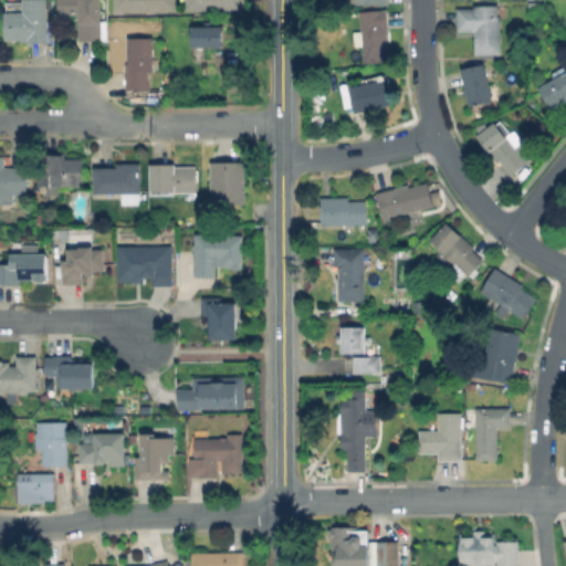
[(48,0),(49,42),(25,42),(25,40),(4,40),(4,11),(23,11),(23,0),(48,0)]
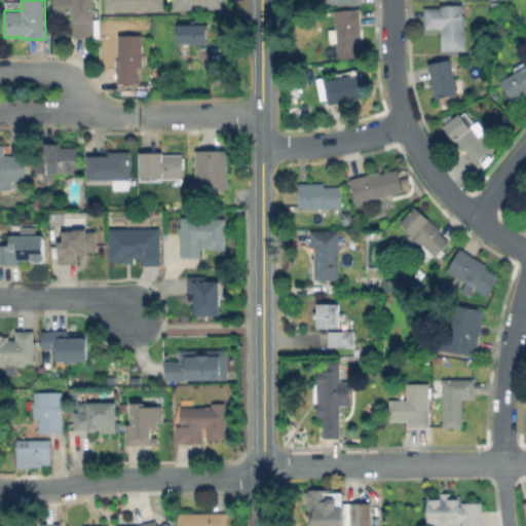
[(95,0),(95,37),(73,37),(73,13),(54,13),(54,0),(95,0)]
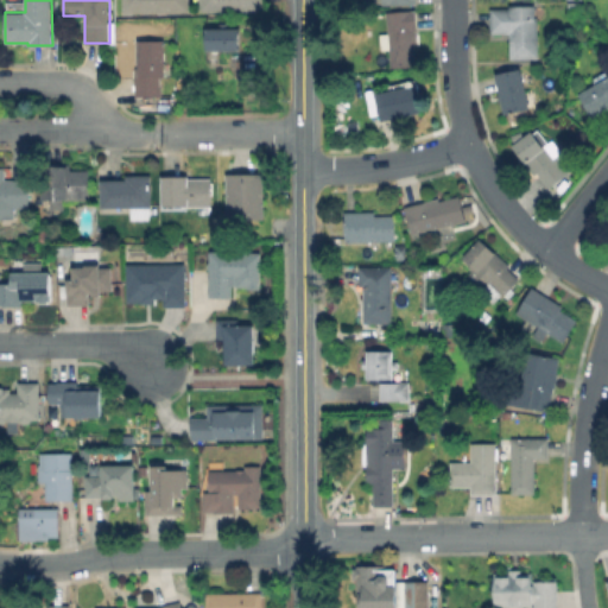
[(189,0),(189,11),(122,12),(122,0),(189,0)]
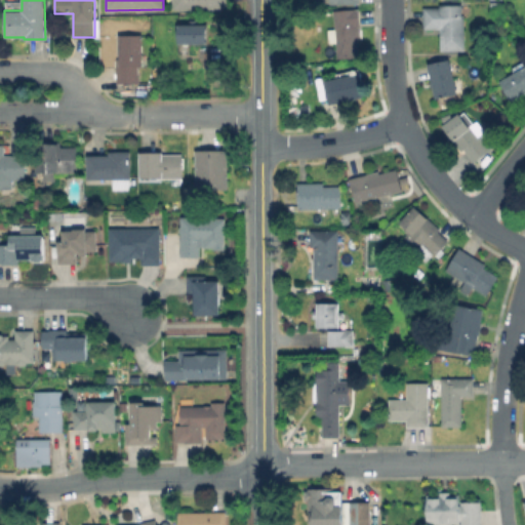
[(230,0),(230,8),(172,9),(172,0),(230,0)]
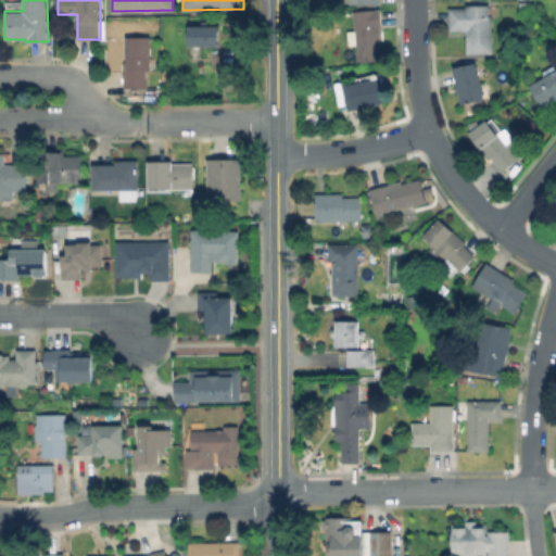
[(483,4),(483,15),(492,15),(492,53),(466,53),(466,30),(449,30),(449,8),(469,8),(469,4),(483,4)]
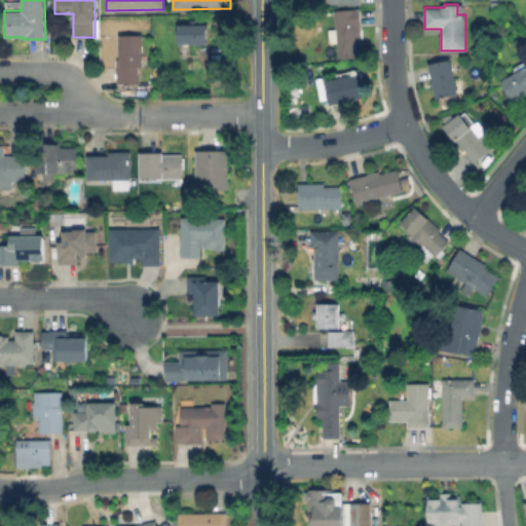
[(360,39),(361,57),(338,58),(336,42),(330,42),(329,29),(335,28),(334,9),(360,8),(362,39),(360,39)]
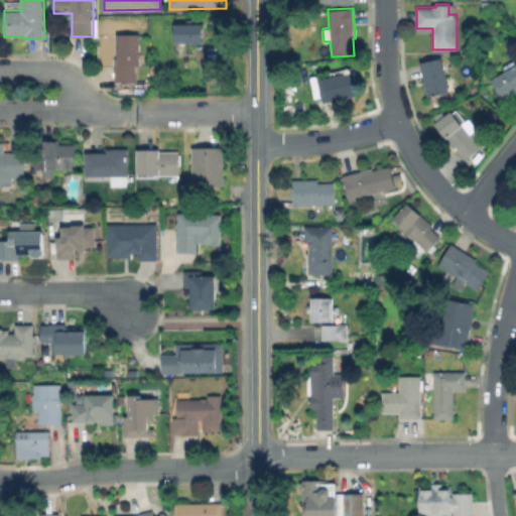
[(204,24),(205,41),(175,42),(175,24),(204,24)]
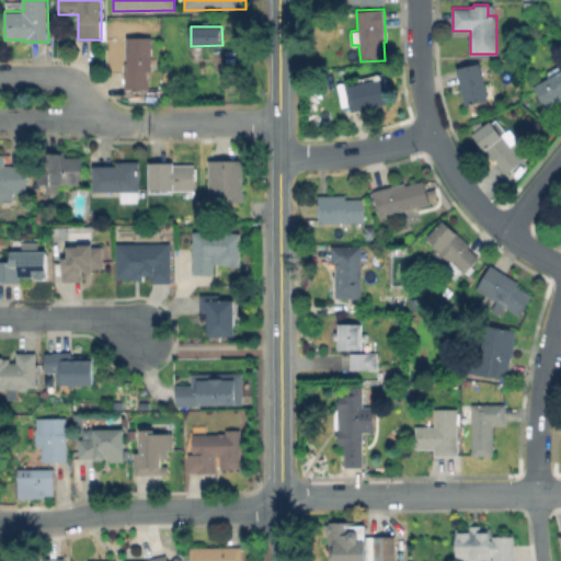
[(151,36),(152,70),(149,70),(149,88),(125,88),(125,63),(126,63),(127,36),(151,36)]
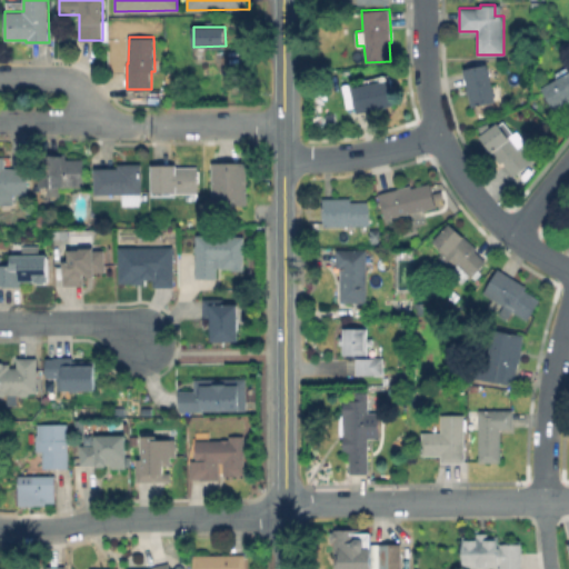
[(496,108),(472,112),(463,68),(488,63),(496,101),(495,101),(496,108)]
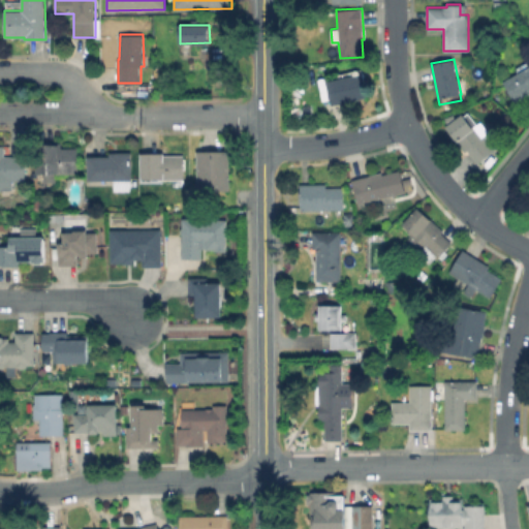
[(528,93),(515,102),(503,82),(528,66),(528,93)]
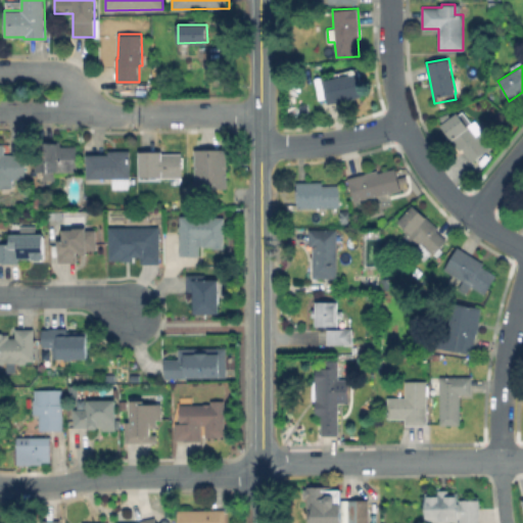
[(363,96),(329,104),(323,80),(358,73),(363,96)]
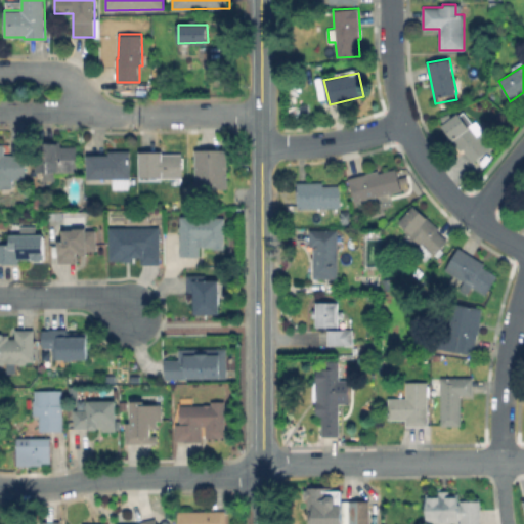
[(459,113),(468,125),(476,120),(484,131),(480,133),(491,148),(473,162),(463,148),(461,150),(442,125),(459,113)]
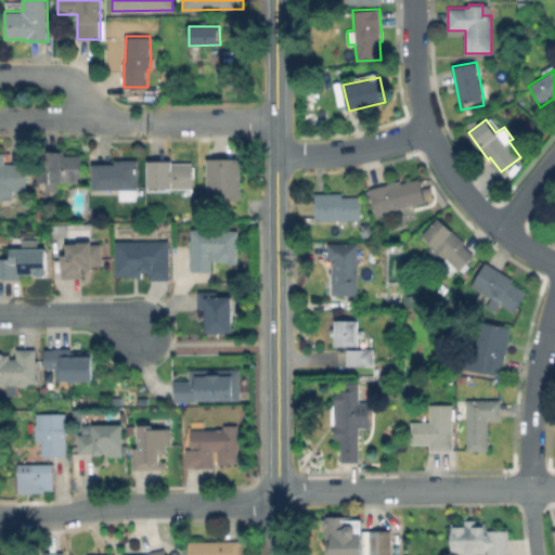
[(65,150),(65,154),(82,154),(82,182),(57,182),(57,191),(42,191),(42,181),(38,181),(38,152),(60,152),(59,150),(65,150)]
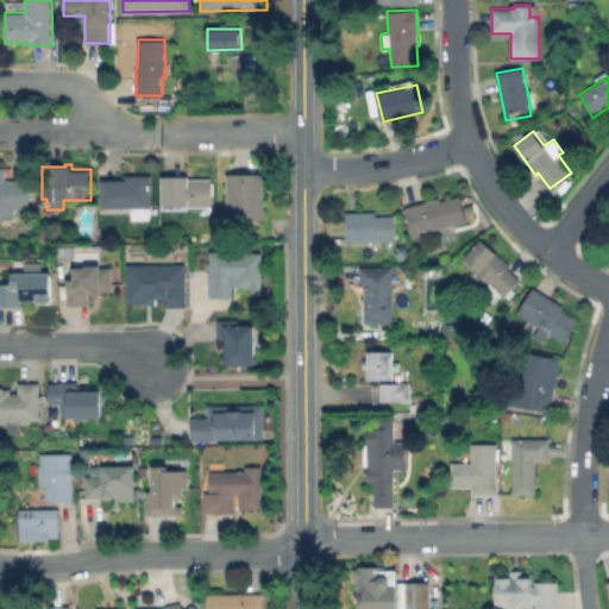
[(0,168),(5,168),(6,180),(29,179),(30,207),(13,208),(14,219),(0,219),(0,168)]
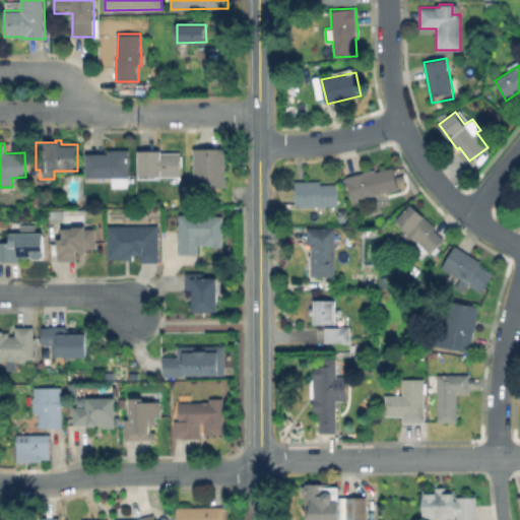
[(225,148),(225,187),(194,187),(193,148),(225,148)]
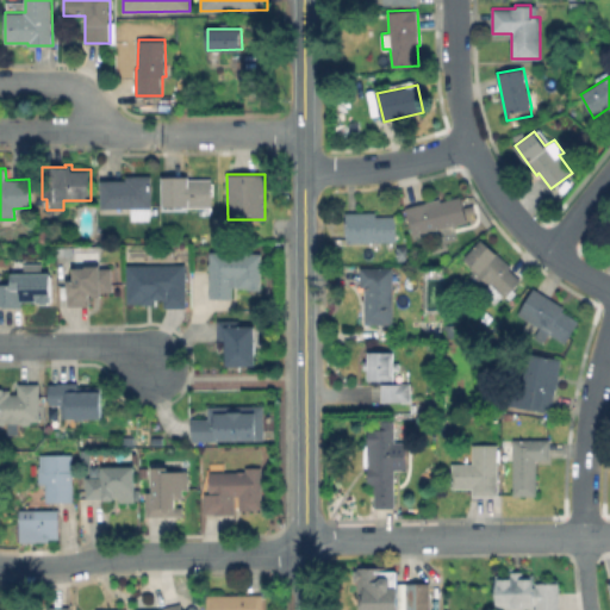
[(151,175),(153,219),(131,221),(131,207),(101,207),(101,180),(126,180),(126,175),(151,175)]
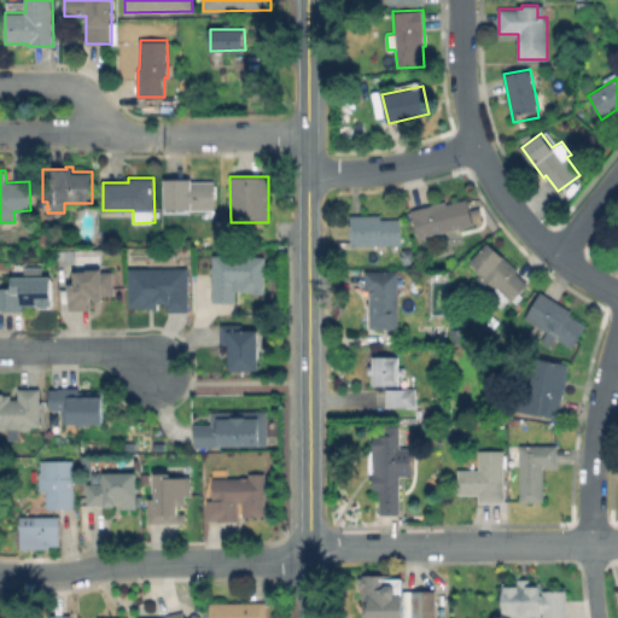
[(215,180),(215,209),(186,209),(164,209),(164,178),(192,178),(192,180),(215,180)]
